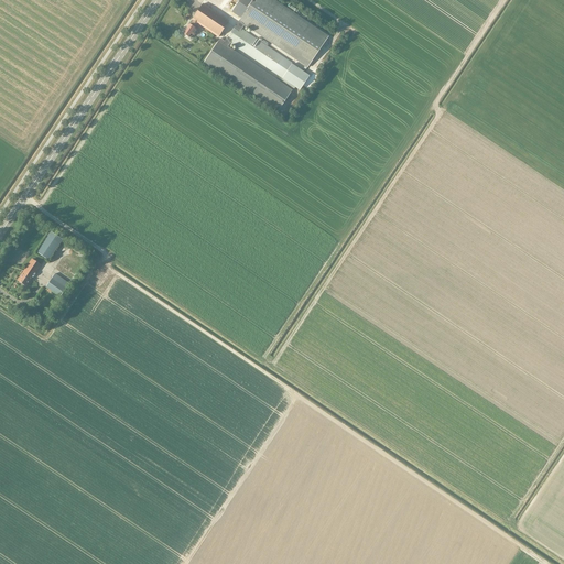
[(224,39),(206,64),(278,112),(293,89),(228,46),(230,43),(282,77),(291,64),(292,63),(241,30),(243,25),(307,68),(328,36),(274,0),(257,0),(255,3),(250,0),(239,0),(232,11),(241,18),(226,40),(224,39)]
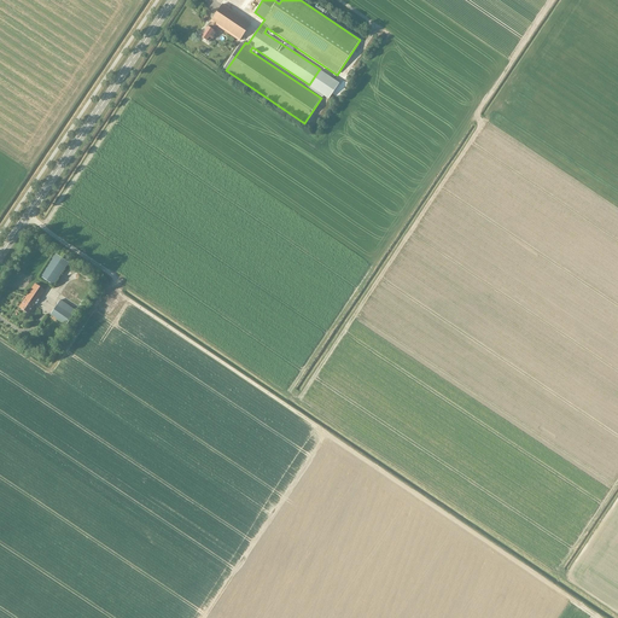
[(208,27),(200,38),(207,41),(209,42),(215,33),(213,30),(216,25),(239,41),(251,24),(222,5),(210,22),(211,23),(209,28),(208,27)]
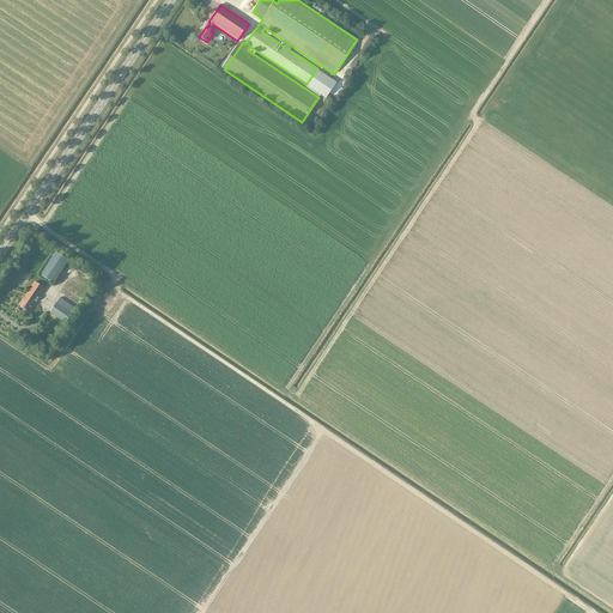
[(337,83),(316,70),(307,84),(327,97),(337,83)]
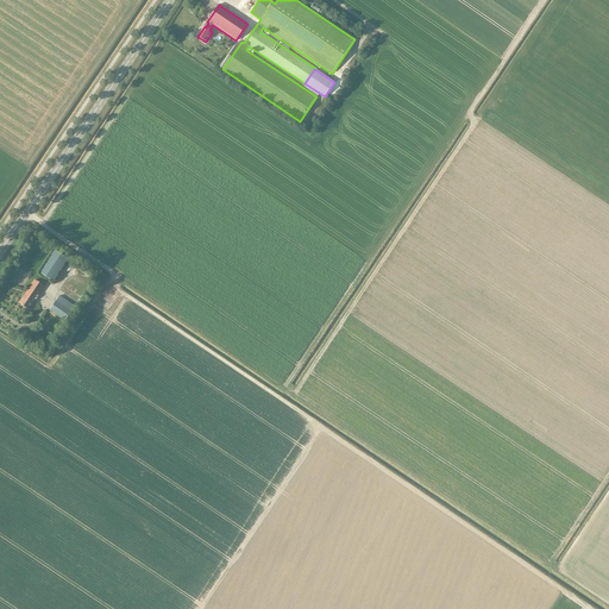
[(54,250),(39,272),(52,282),(68,259),(54,250)]
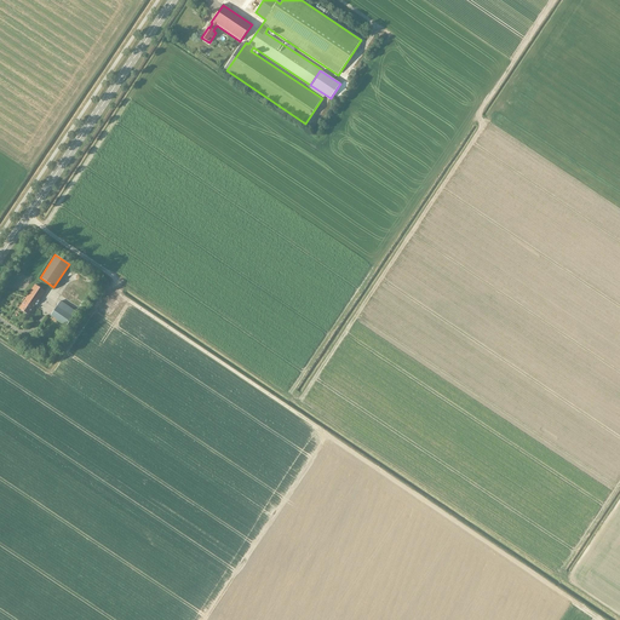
[(35,285),(18,309),(29,316),(45,292),(35,285)]
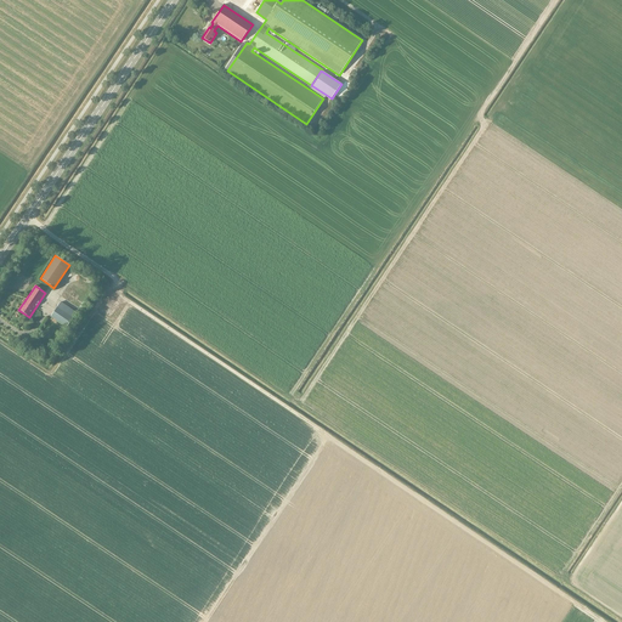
[(60,304),(50,318),(64,329),(75,315),(60,304)]
